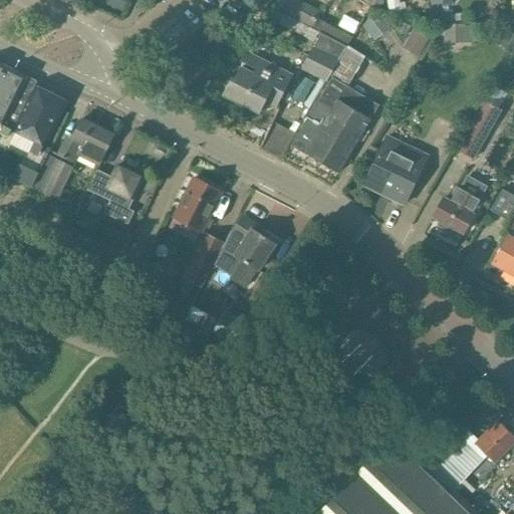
[(289,0),(282,13),(321,34),(347,47),(353,37),(319,19),(323,12),(300,0),(289,0)]
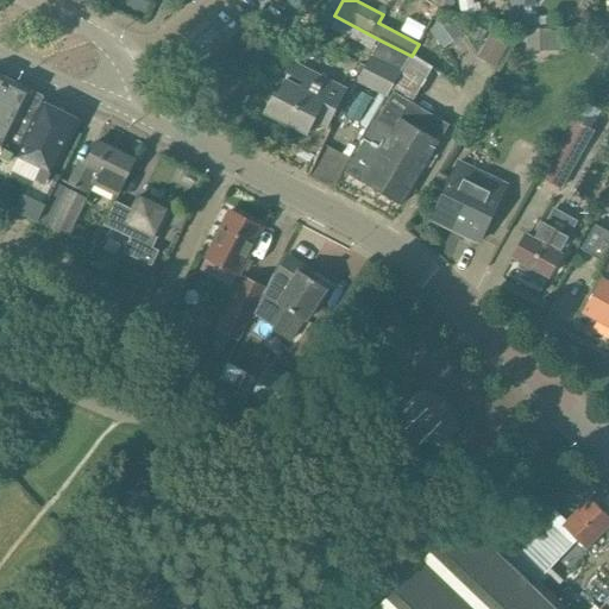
[(449,0),(427,0),(443,10),(449,0)]
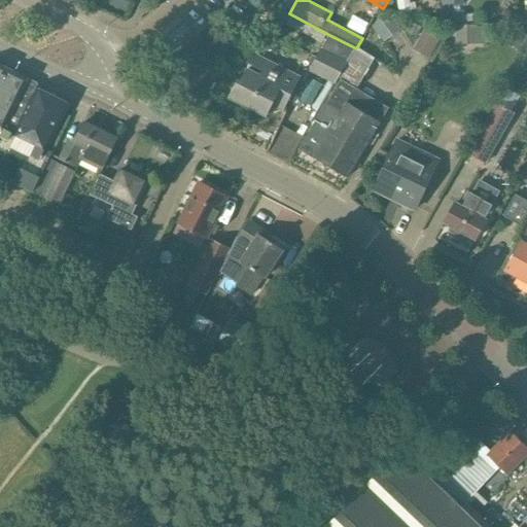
[(316,40),(329,35),(289,13),(294,29),(316,40)]
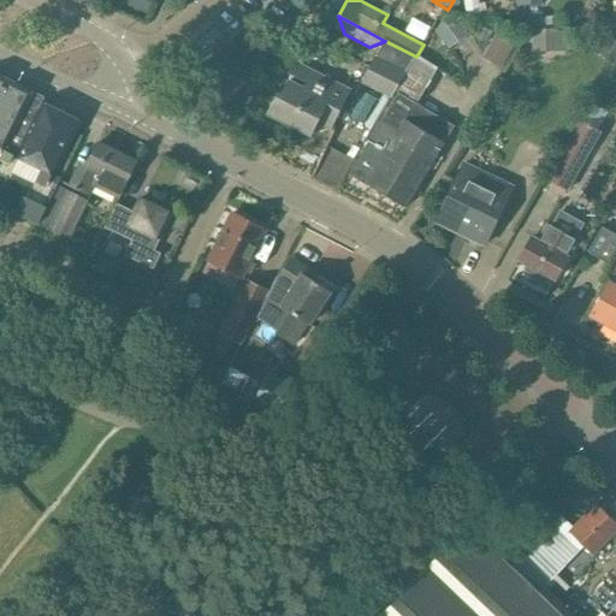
[(456,17),(437,33),(449,48),(468,33),(467,31),(456,17)]
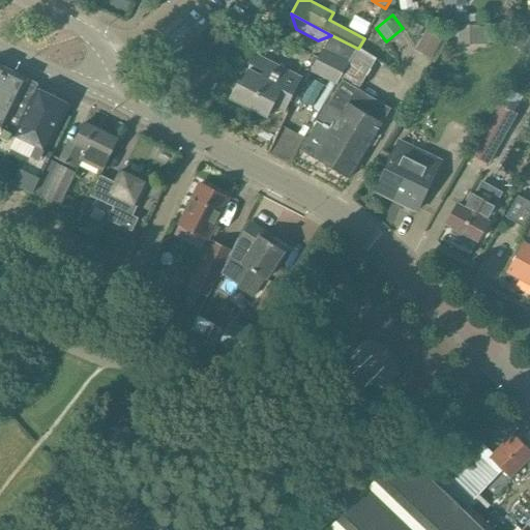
[(433,23),(416,49),(431,58),(447,32),(433,23)]
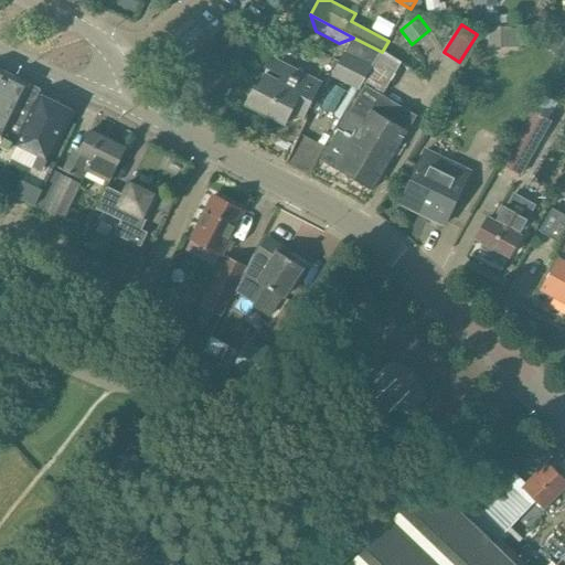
[(521,48),(520,28),(489,30),(490,49),(521,48)]
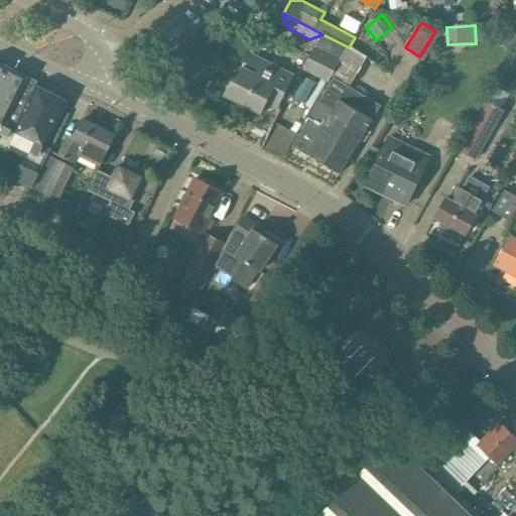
[(323,34),(304,70),(328,82),(329,82),(331,78),(349,47),(323,34)]
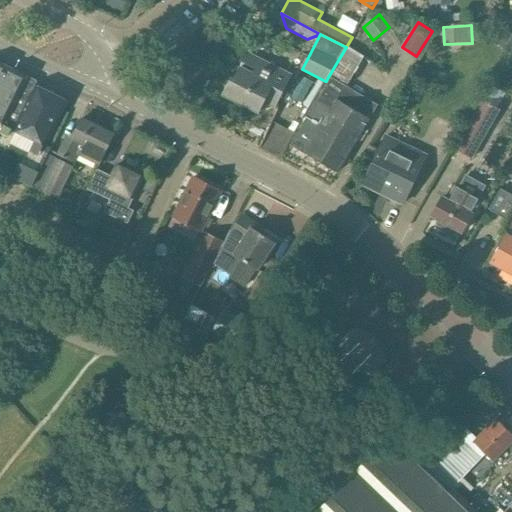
[(349,48),(332,77),(347,86),(365,57),(349,48)]
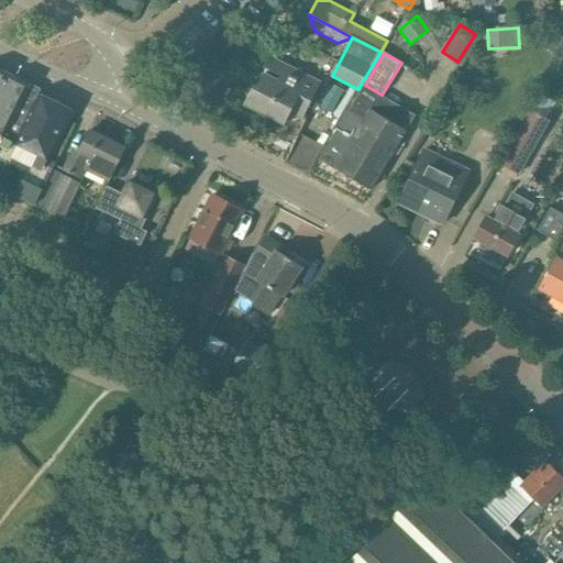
[(320,84),(286,66),(278,80),(264,74),(257,88),(254,87),(245,105),(284,124),(290,112),(302,118),(320,84)]
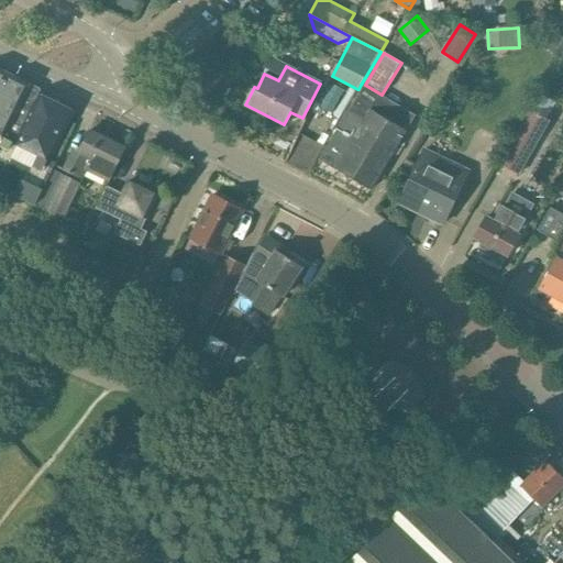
[(0,146),(30,88),(0,74),(0,146)]
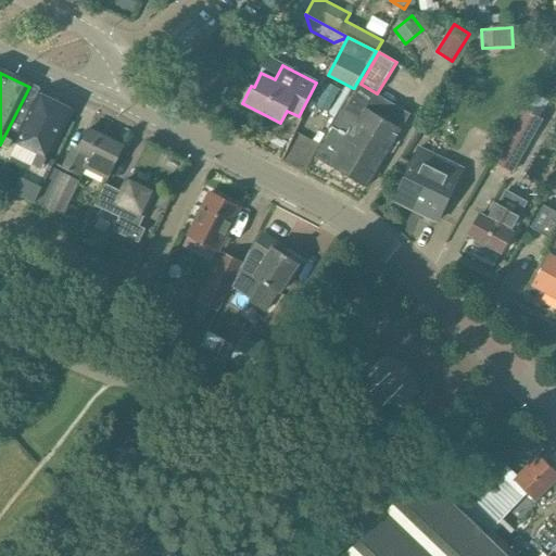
[(345,111),(317,158),(351,177),(366,187),(392,144),(409,114),(392,103),(377,93),(361,84),(359,85),(344,111),(345,111)]
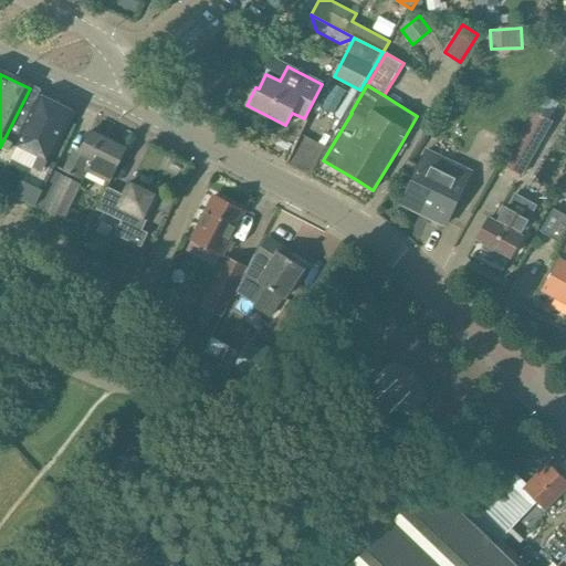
[(76,112),(30,88),(0,147),(0,188),(19,198),(34,206),(53,170),(54,170),(58,164),(51,160),(76,112)]
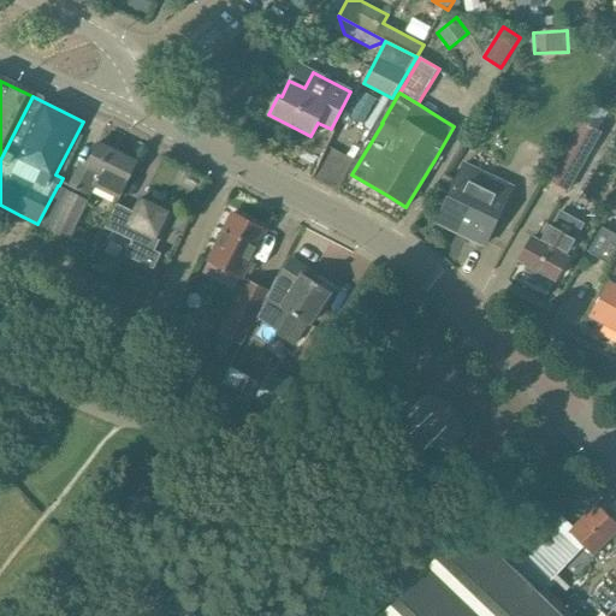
[(603,132),(581,120),(548,179),(569,191),(603,132)]
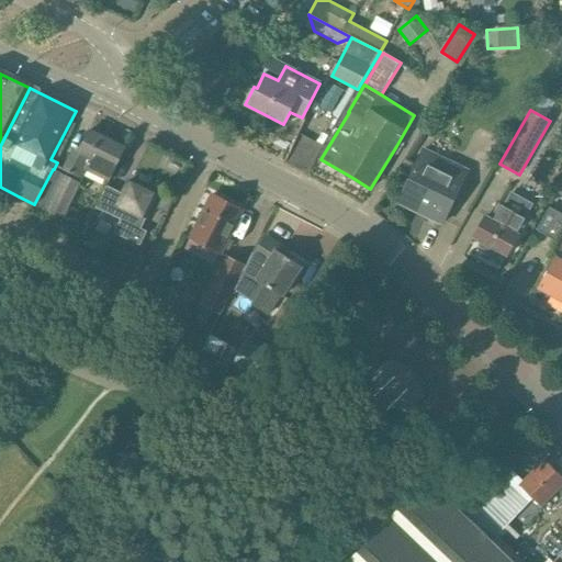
[(75,150),(65,170),(81,179),(86,171),(108,182),(124,148),(90,131),(79,153),(75,150)]
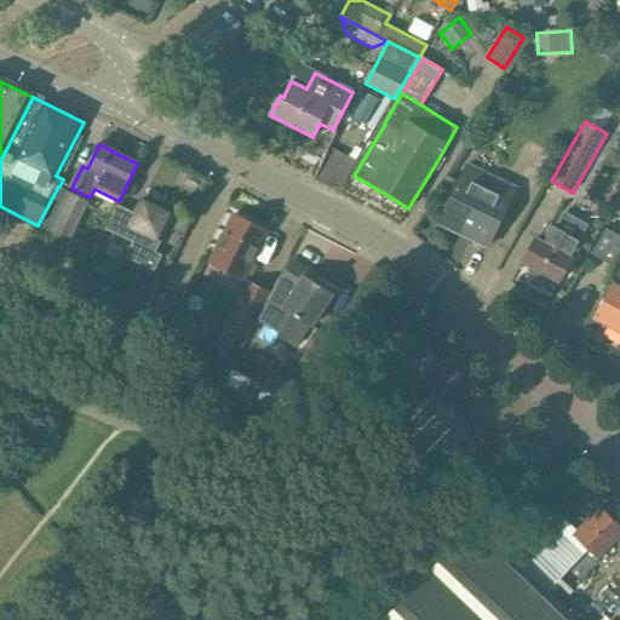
[(515,190),(466,167),(461,177),(438,223),(487,247),(515,190)]
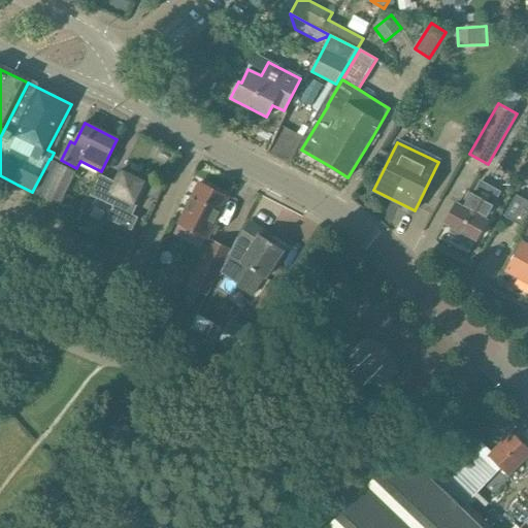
[(77,172),(51,159),(50,159),(32,192),(78,216),(85,204),(66,195),(77,172)]
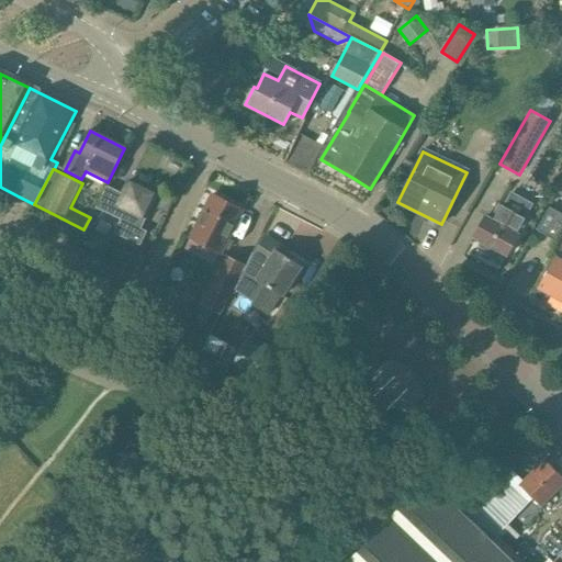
[(127,182),(122,194),(107,187),(97,209),(121,220),(114,234),(141,246),(147,232),(142,229),(157,197),(127,182)]
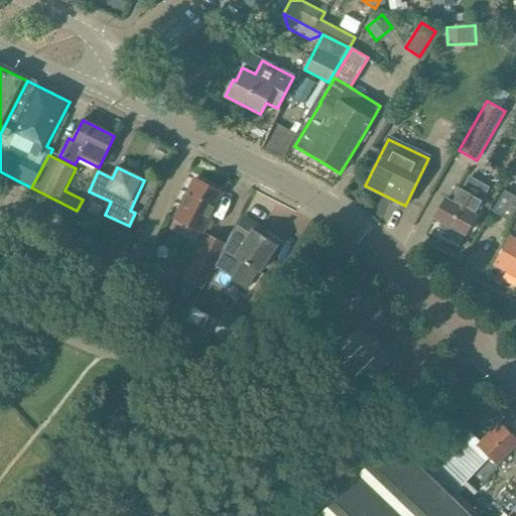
[(435,218),(441,221),(440,228),(456,236),(461,232),(466,235),(484,203),(482,202),(490,187),(469,176),(462,190),(459,188),(452,202),(445,199),(435,218)]
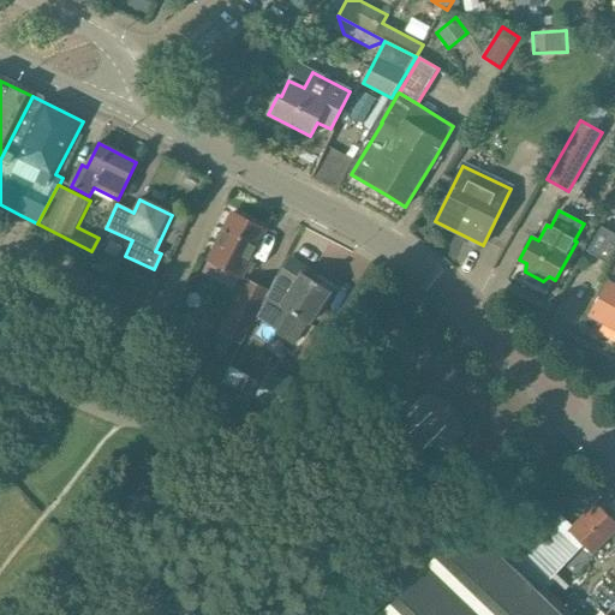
[(209,262),(203,274),(213,279),(216,278),(221,268),(239,278),(264,230),(232,213),(208,261),(209,262)]
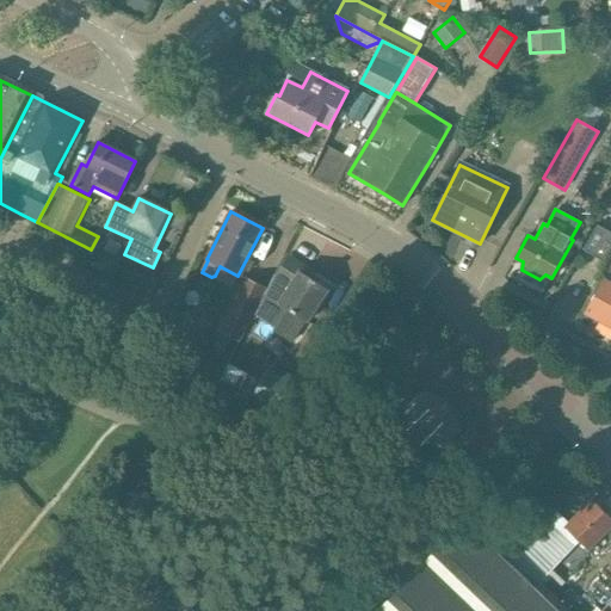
[(610,250),(610,232),(598,224),(584,251),(604,261),(610,250)]
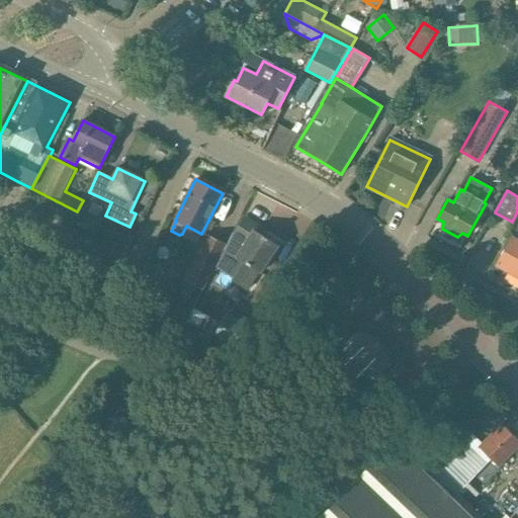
[(233,235),(217,268),(233,278),(232,280),(248,290),(260,271),(261,272),(278,246),(259,233),(262,229),(244,217),(233,235)]
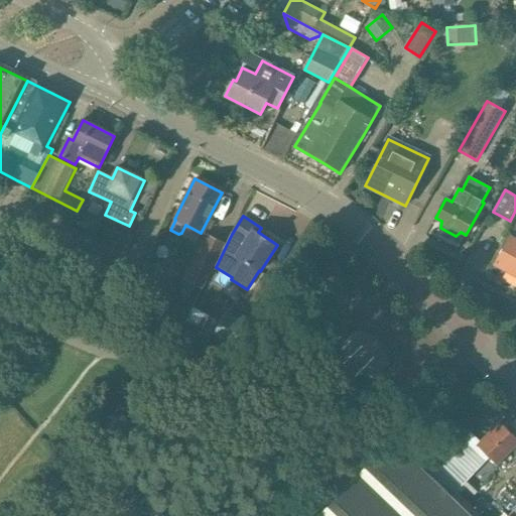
[(222,241),(208,235),(189,273),(186,280),(201,286),(222,241)]
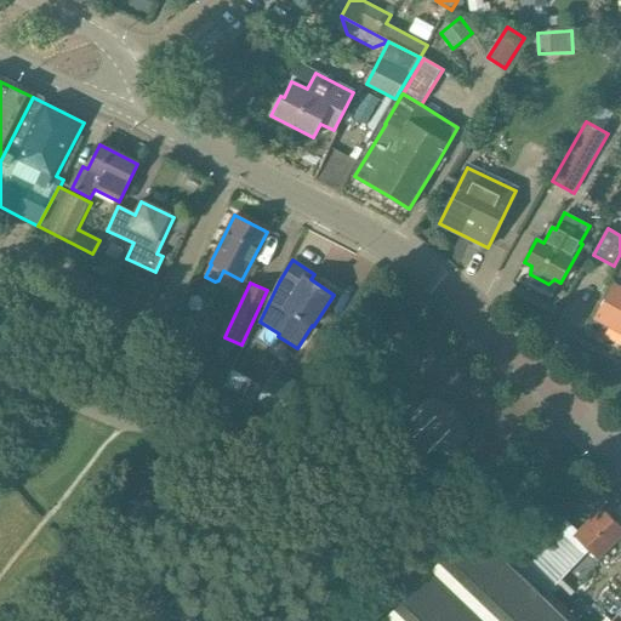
[(594,319),(620,334),(620,289),(614,285),(594,319)]
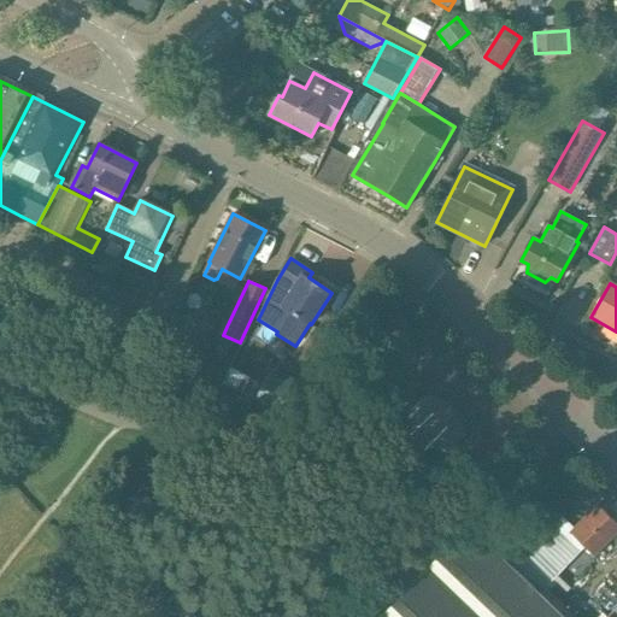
[(200,330),(191,317),(174,329),(170,323),(159,347),(186,359),(194,353),(186,341),(200,330)]
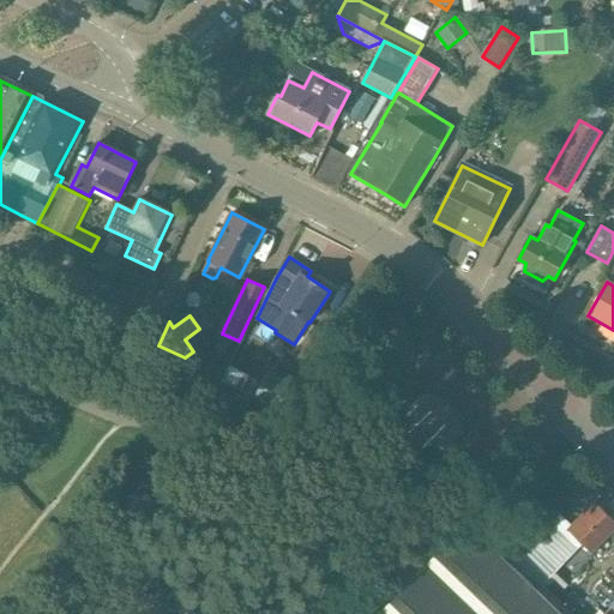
[(541,534),(567,559),(581,545),(591,554),(613,530),(613,522),(595,503),(571,527),(559,515),(541,534)]
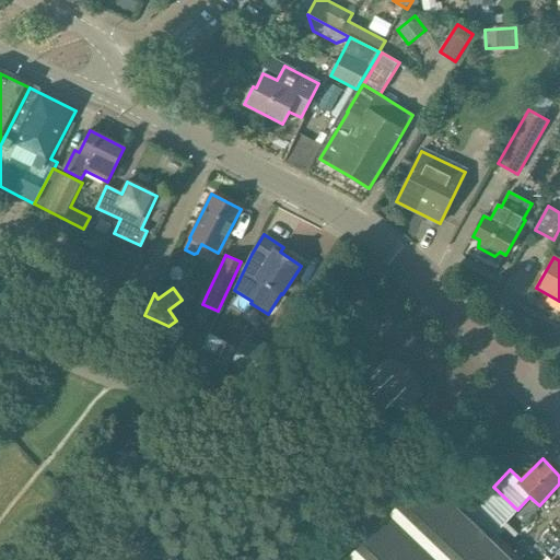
[(525,559),(497,533),(517,510),(493,487),(491,486),(464,513),(426,476),(345,559),(525,559)]
